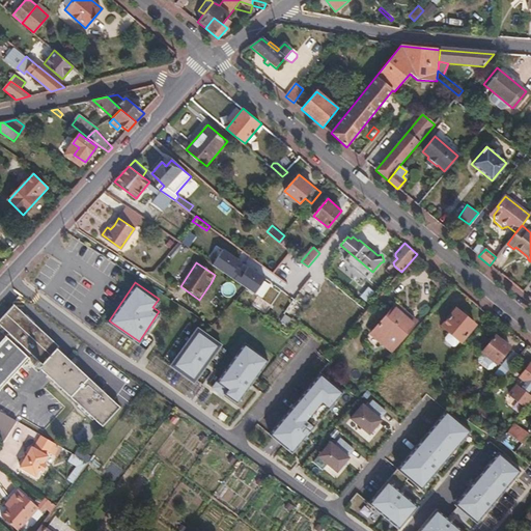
[(213,284),(211,283),(199,300),(201,301),(213,284)]
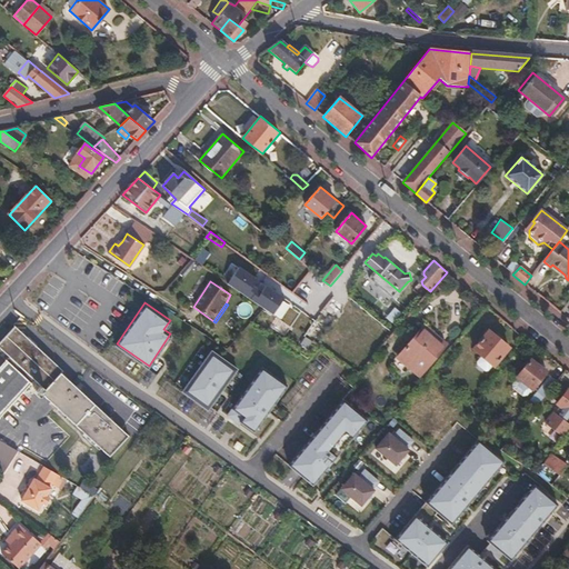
[(400,359),(411,368),(420,376),(447,343),(425,326),(398,358),(400,359)]
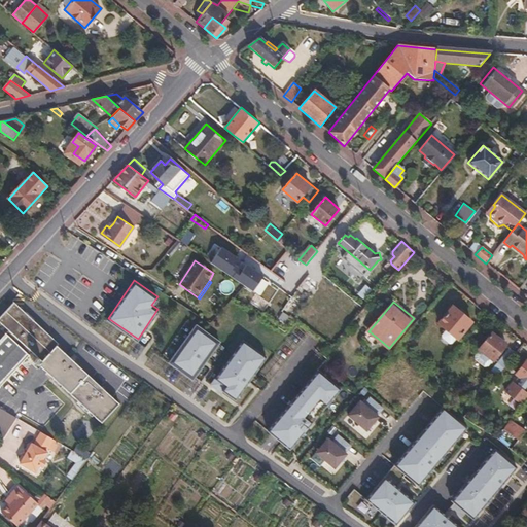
[(59,343),(14,303),(0,317),(0,322),(8,330),(0,340),(0,387),(33,353),(38,358),(34,362),(37,366),(39,365),(102,422),(119,405),(57,346),(59,343)]
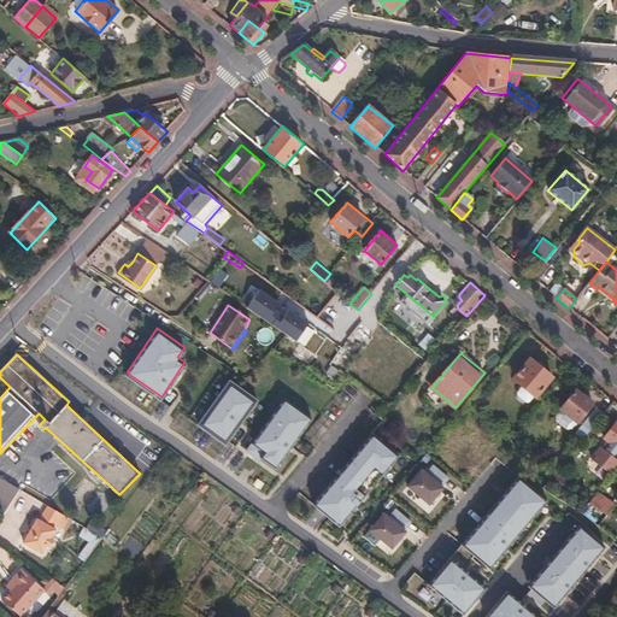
[(523,387),(535,397),(536,398),(554,376),(532,358),(513,378),(523,387)]
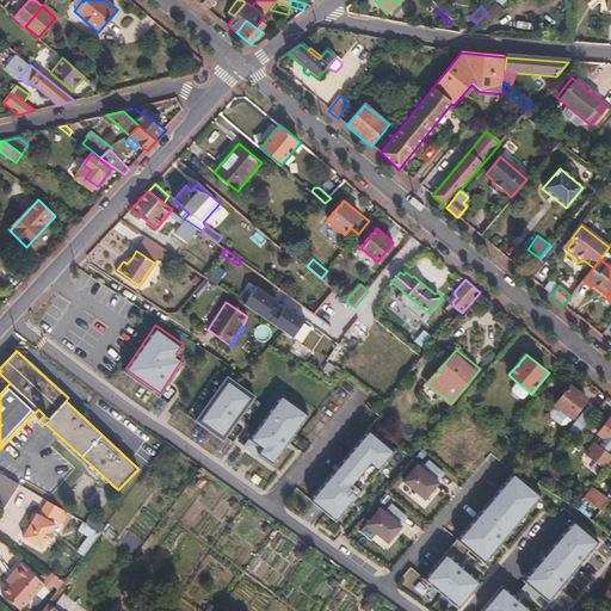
[(322,365),(326,360),(319,356),(315,360),(322,365)]
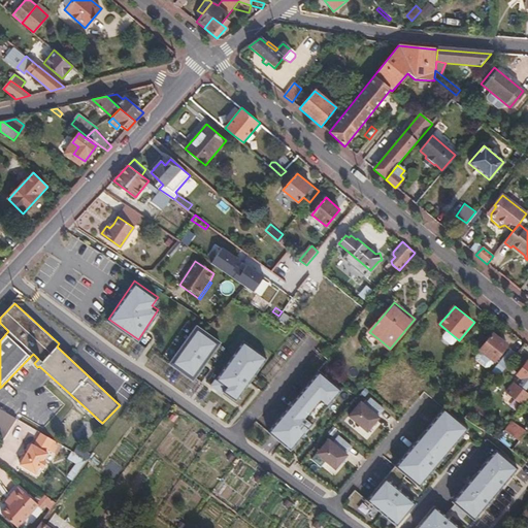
[(195,380),(221,340),(196,323),(169,363),(195,380)]
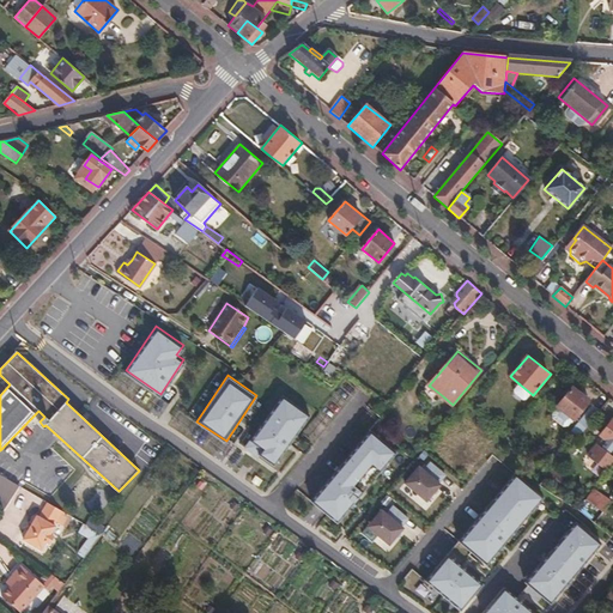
[(526,400),(532,394),(520,384),(515,389),(515,393),(523,400),(526,400)]
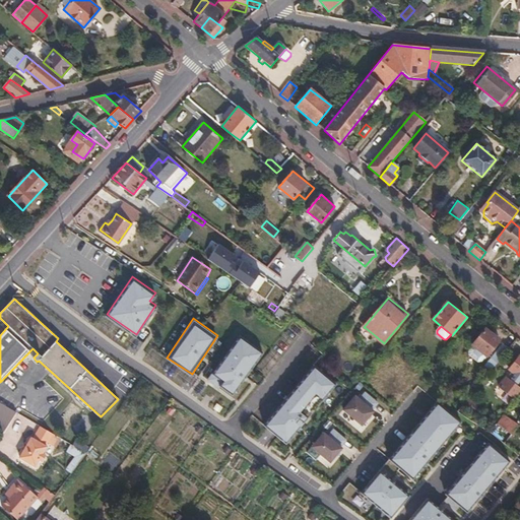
[(370,343),(376,336),(366,328),(361,335),(370,343)]
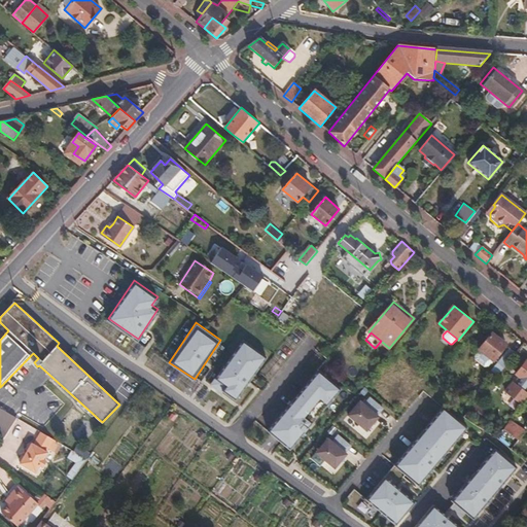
[(480,350),(493,361),(494,361),(507,344),(492,332),(479,349),(480,350)]
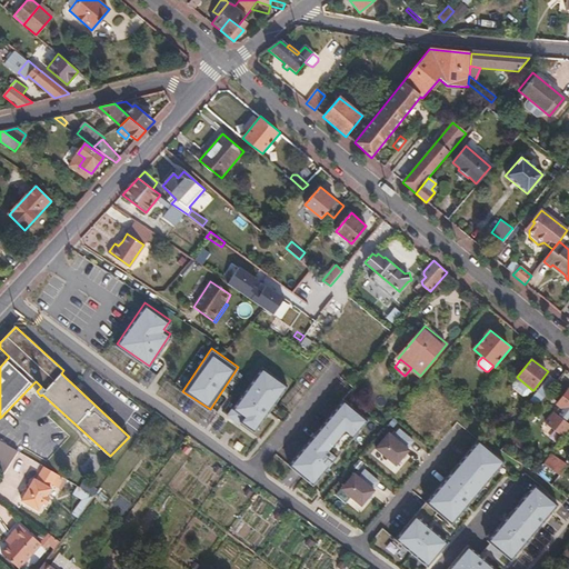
[(253,431),(287,382),(261,366),(228,415),(253,431)]
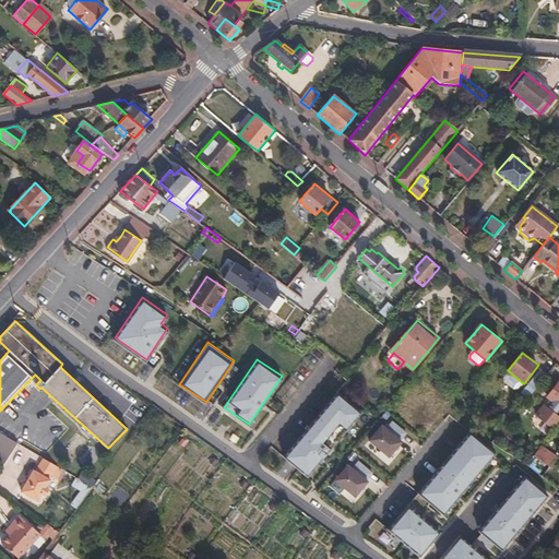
[(530,383),(535,388),(547,373),(540,369),(530,383)]
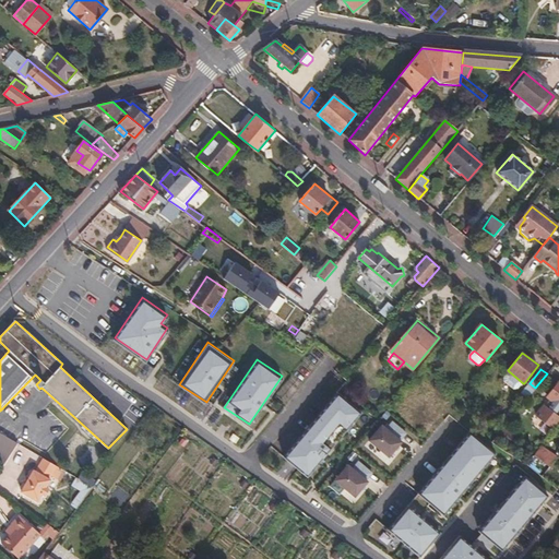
[(519,389),(523,383),(509,371),(504,376),(504,379),(515,389),(519,389)]
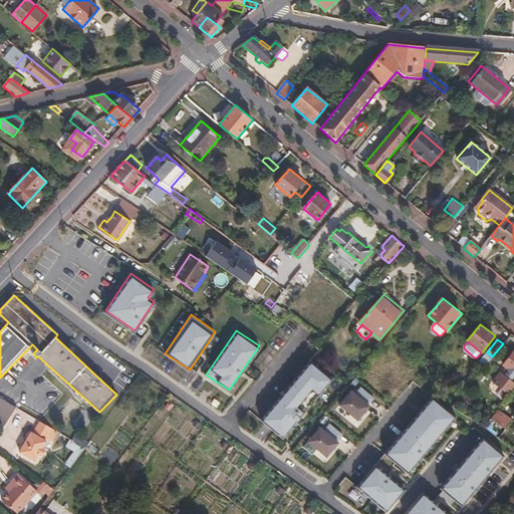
[(513,372),(513,350),(503,364),(513,372)]
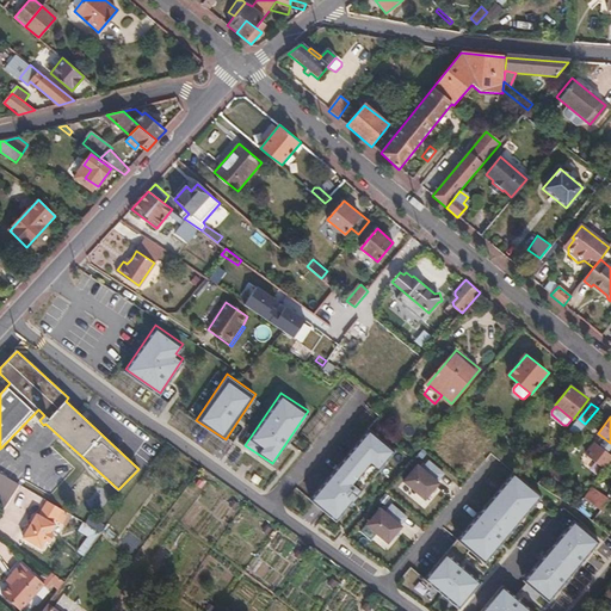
[(571,429),(578,433),(585,424),(579,419),(571,429)]
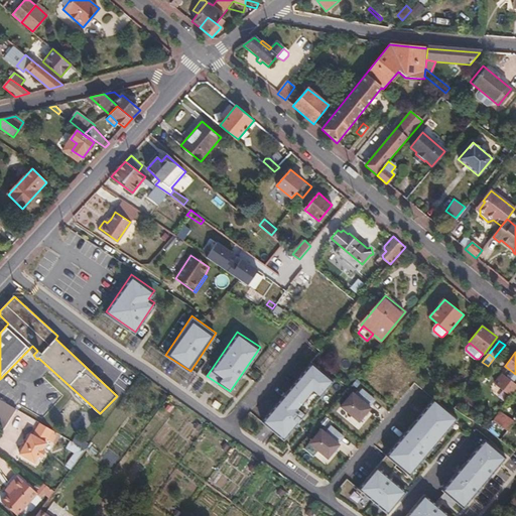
[(282,437),(332,378),(311,361),(263,420),(282,437)]
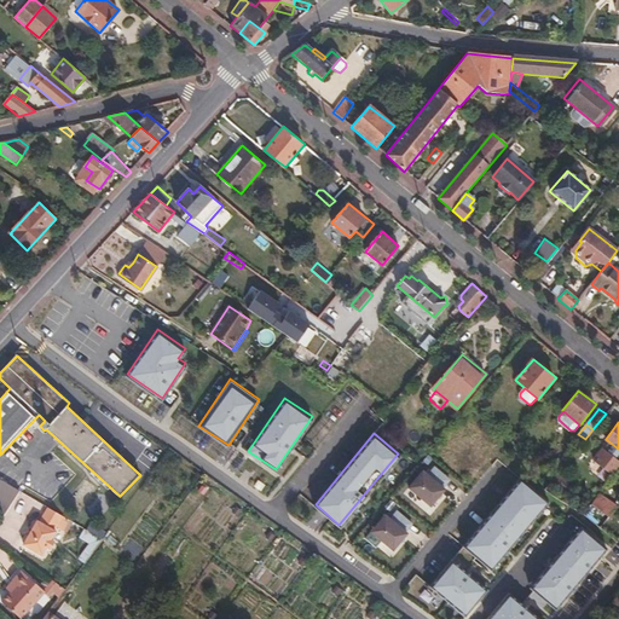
[(422,468),(408,489),(433,507),(447,485),(422,468)]
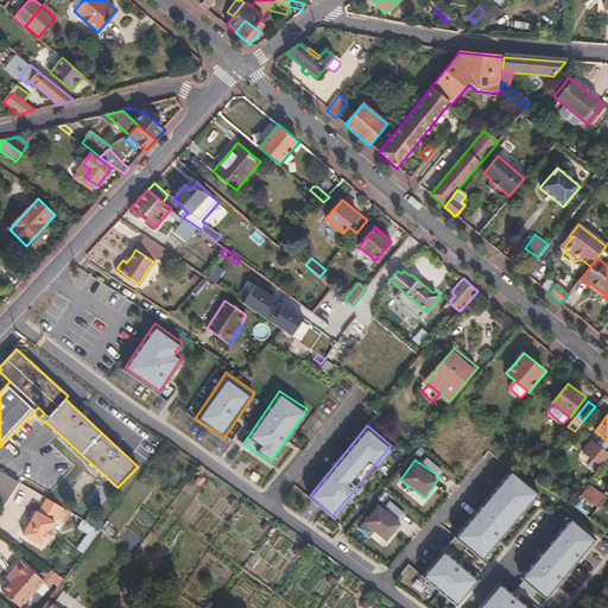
[(506,468),(453,534),(480,557),(533,491),(506,468)]
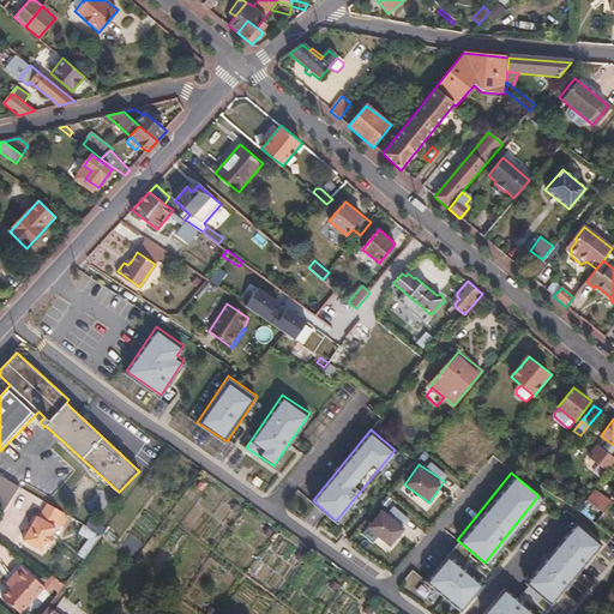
[(19,487),(0,475),(0,477),(18,489),(19,487)]
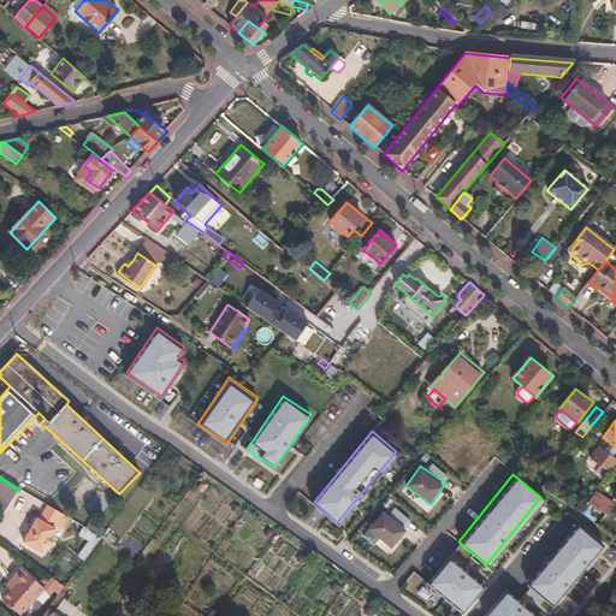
[(18,491),(0,479),(0,507),(6,511),(18,491)]
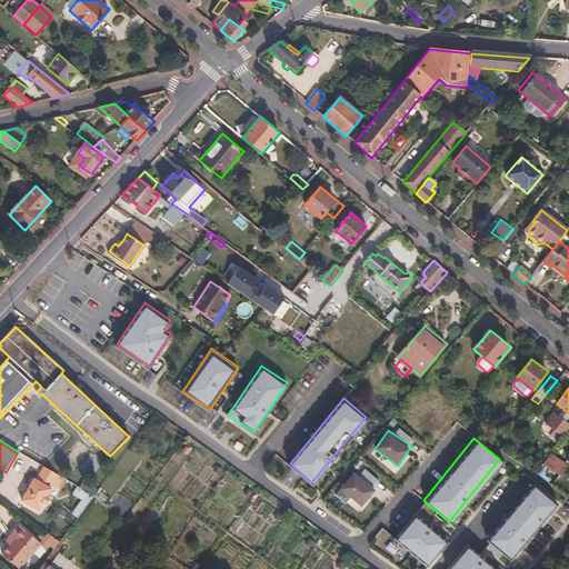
[(562,478),(566,473),(566,472),(565,471),(565,469),(548,458),(543,465),(562,478)]
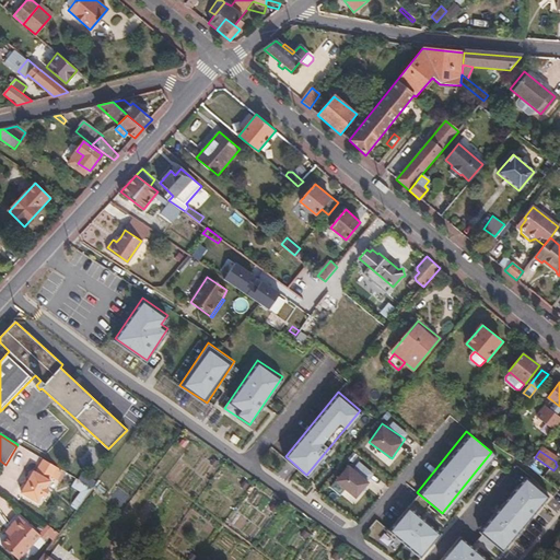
[(56,467),(44,461),(36,471),(35,470),(21,492),(37,501),(42,494),(46,497),(49,490),(46,488),(50,480),(49,478),(56,467)]
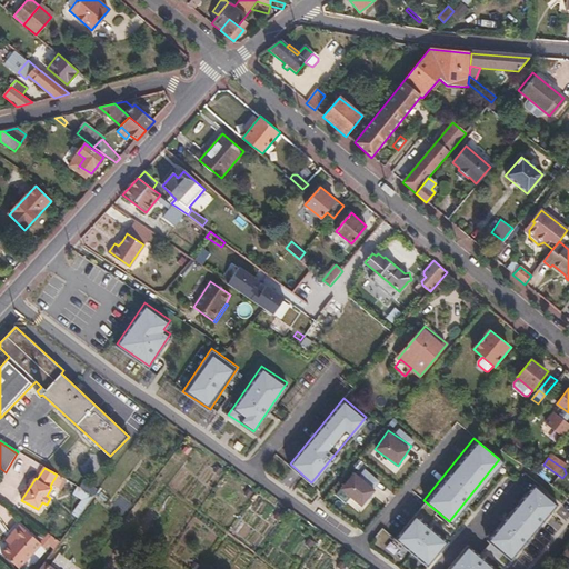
[(365,468),(359,475),(355,470),(339,488),(361,506),(381,482),(365,468)]
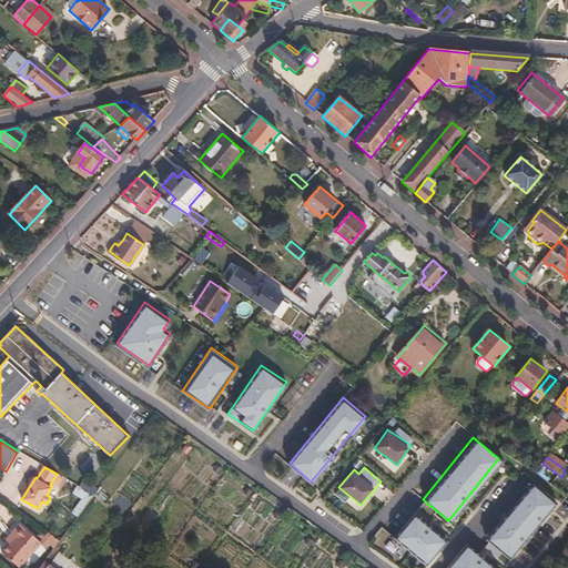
[(73,493),(78,486),(69,482),(66,488),(73,493)]
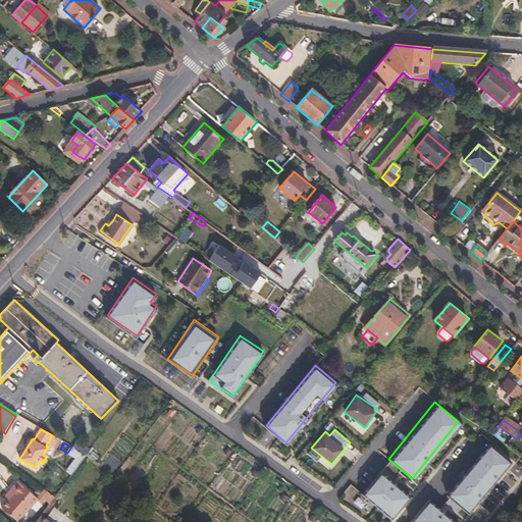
[(466,511),(507,461),(486,444),(445,493),(466,511)]
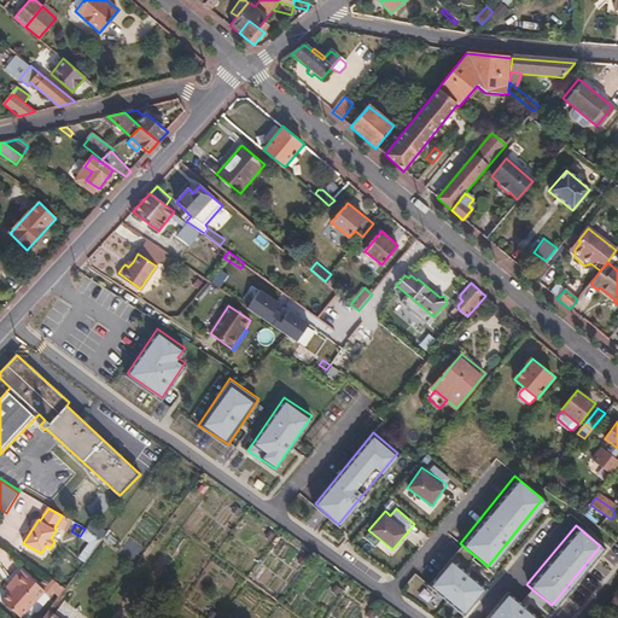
[(97,546),(103,538),(85,529),(80,536),(89,542),(97,546)]
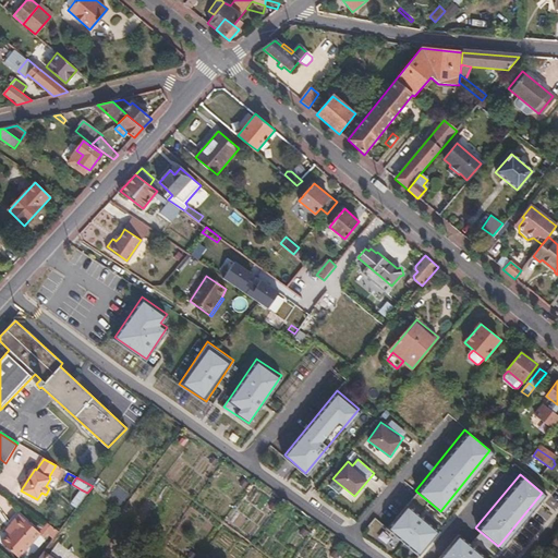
[(76,507),(87,493),(81,489),(71,504),(76,507)]
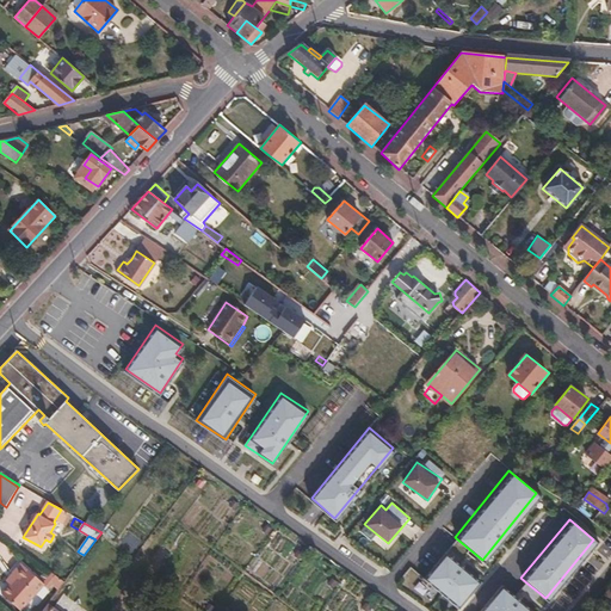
[(421,576),(456,606),(477,581),(442,551),(421,576)]
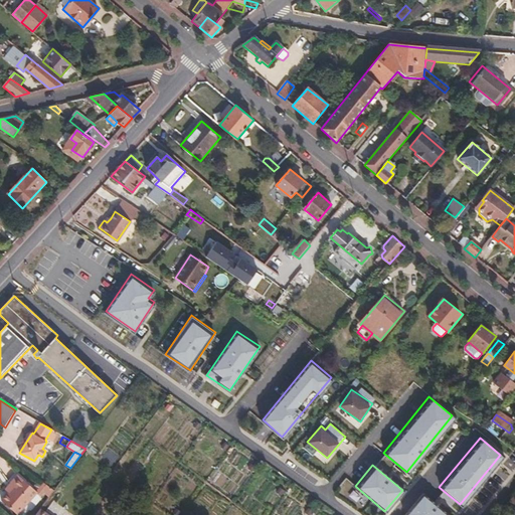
[(9,484),(18,475),(16,473),(7,482),(9,484)]
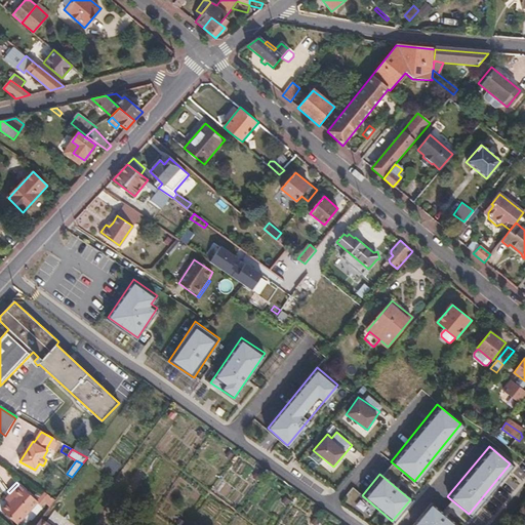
[(13,496),(9,502),(2,511),(17,524),(38,501),(18,484),(9,493),(13,496)]
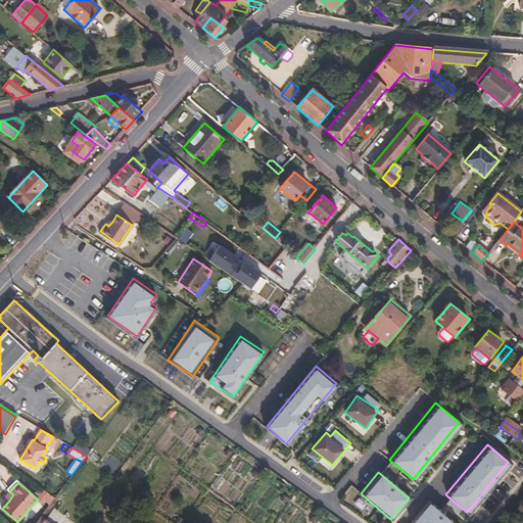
[(5,496),(9,501),(13,494),(9,491),(5,496)]
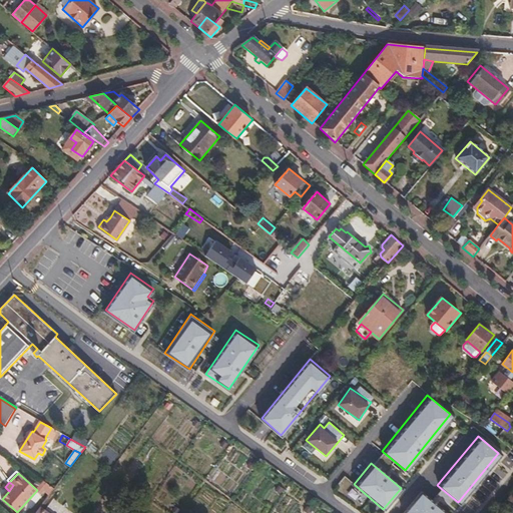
[(445,512),(419,491),(401,511),(403,512),(445,512)]
